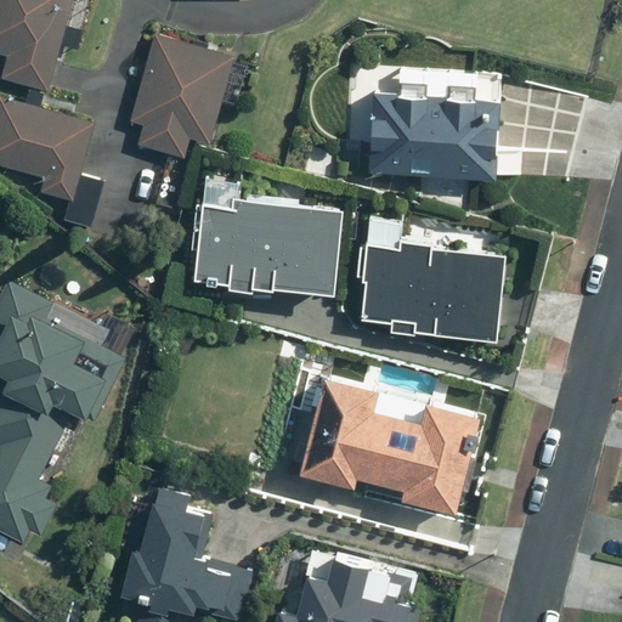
[(74,0),(0,0),(0,55),(9,57),(3,80),(50,92),(74,0)]
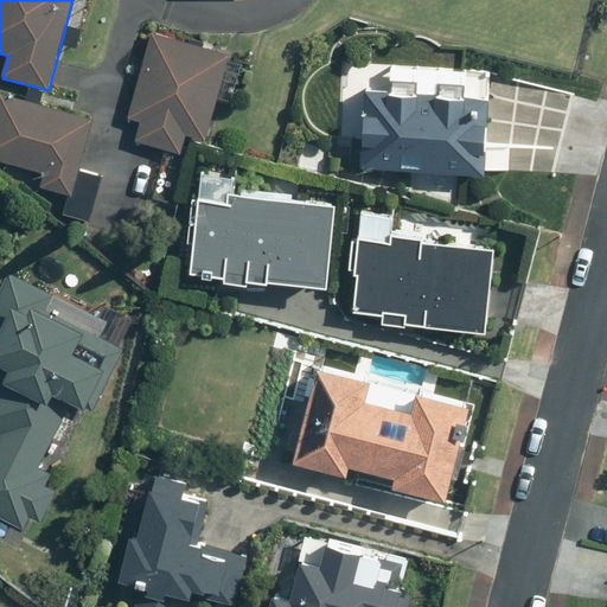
[(127,119),(141,123),(135,142),(181,155),(187,136),(205,141),(230,55),(152,32),(127,119)]
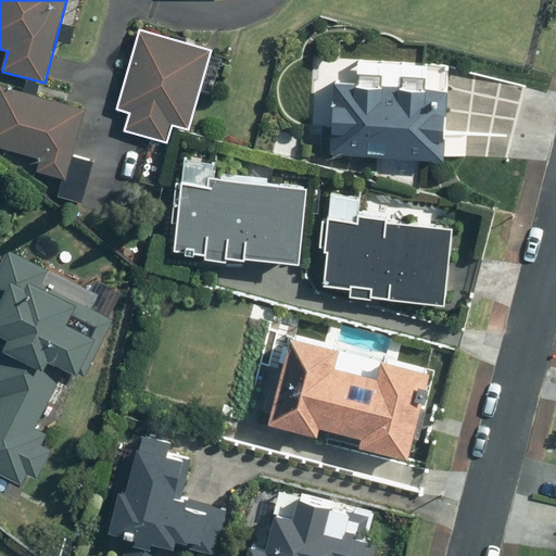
[(419,161),(444,162),(445,158),(467,159),(468,134),(447,133),(451,65),(314,59),(311,127),(331,128),(330,153),(379,156),(379,168),(419,171),(419,161)]
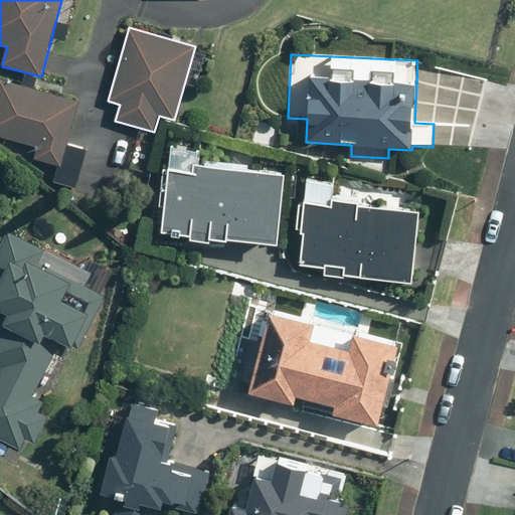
[(79,102),(0,79),(0,137),(37,147),(34,160),(58,166),(53,182),(77,188),(88,151),(67,146),(79,102)]
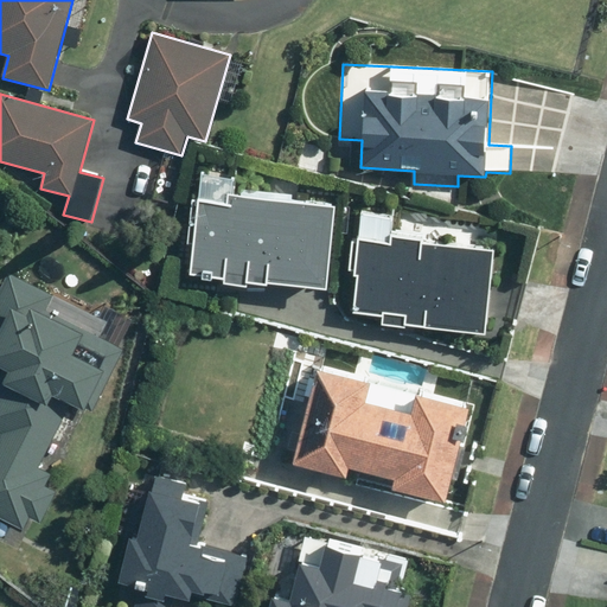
[(330,288),(338,204),(230,193),(229,203),(199,199),(193,199),(189,243),(195,244),(191,275),(204,276),(203,279),(213,280),(213,278),(224,279),(224,283),(249,286),(249,282),(270,285),(270,283),(330,288)]
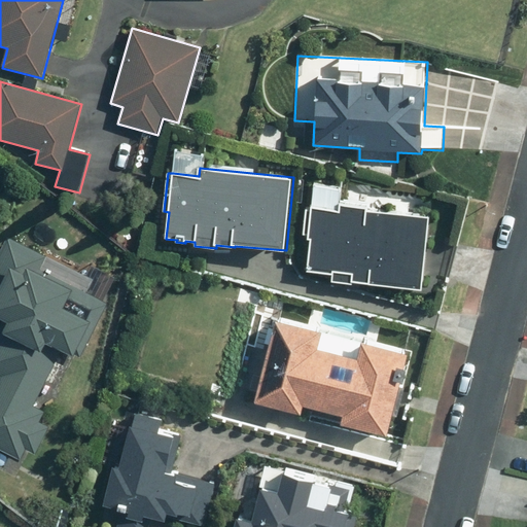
[(423,289),(430,215),(369,209),(369,205),(341,203),(340,212),(306,209),(304,235),(309,236),(308,240),(311,240),(307,272),(334,275),(332,282),(353,284),(353,283),(423,289)]
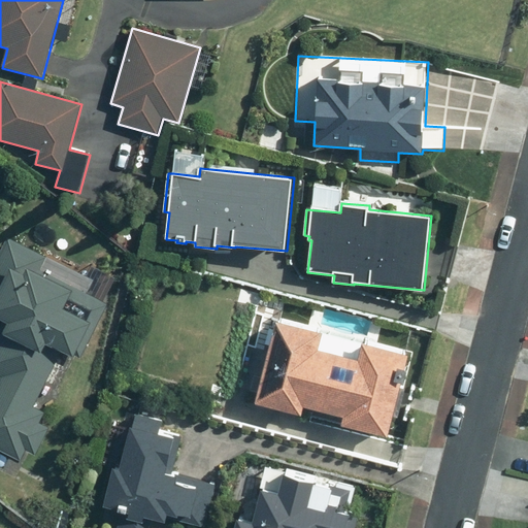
[(0,260),(0,317),(4,320),(0,327),(0,376),(1,377),(0,378),(0,449),(22,460),(26,452),(36,456),(51,427),(40,422),(45,411),(35,406),(62,349),(75,356),(92,320),(66,306),(74,289),(29,266),(25,274),(0,260)]
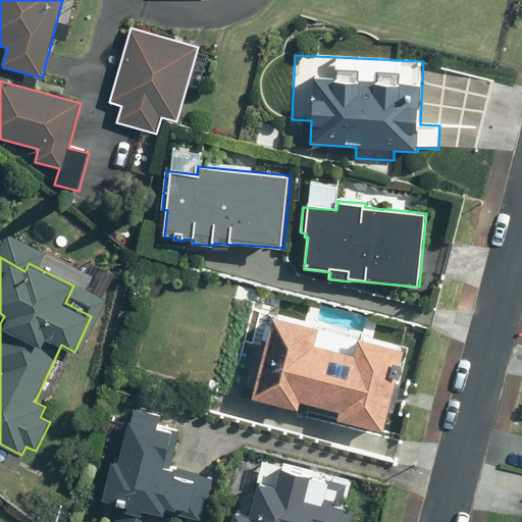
[(274,317),(253,398),(300,410),(302,402),(341,412),(338,420),(383,432),(405,351),(359,338),(355,355),(315,345),(319,328),(274,317)]
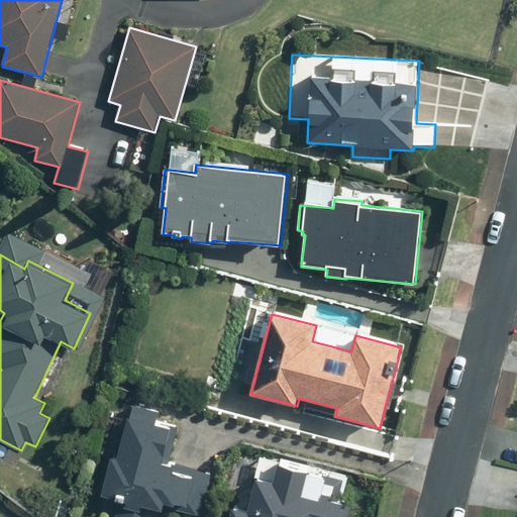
[(103,500),(118,502),(115,516),(147,516),(149,507),(204,515),(211,472),(165,464),(171,427),(158,425),(160,413),(130,408),(128,421),(108,418),(105,435),(119,437),(116,456),(110,455),(103,500)]
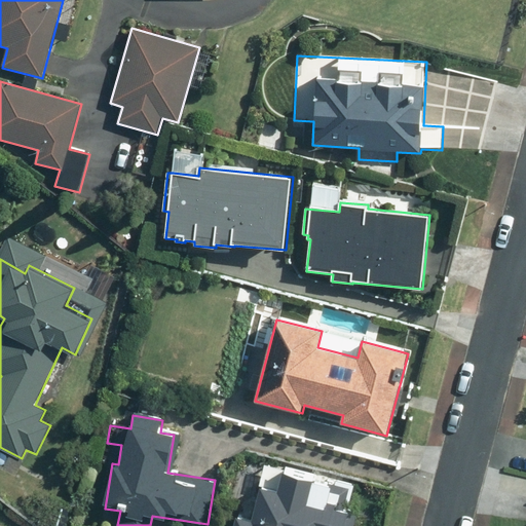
[(344,525),(347,513),(338,512),(339,503),(332,502),(336,484),(282,474),(278,491),(261,488),(255,517),(239,514),(236,525),(344,525)]
